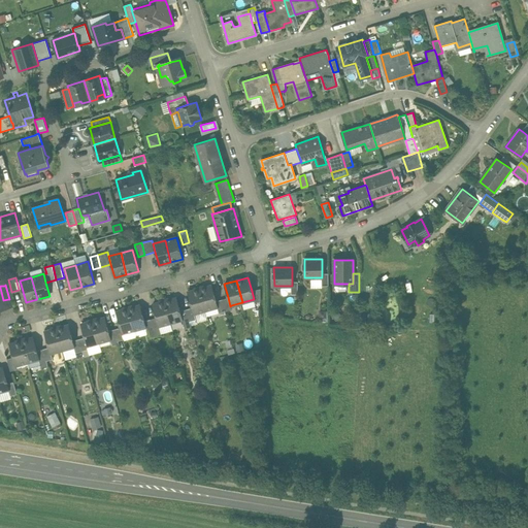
[(216,301),(211,285),(199,288),(205,310),(217,307),(218,306),(216,301)]
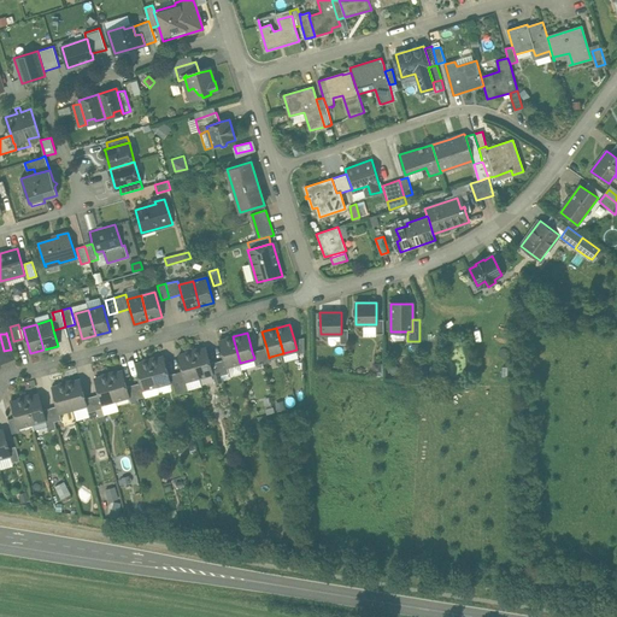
[(233,336),(219,341),(224,359),(227,366),(240,363),(233,336)]
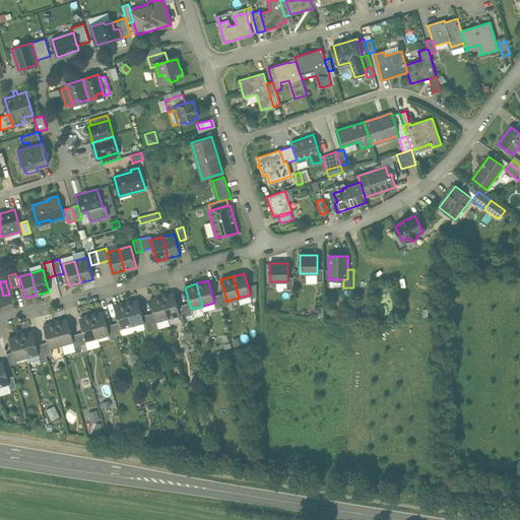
[(256,284),(248,286),(250,295),(251,299),(256,297),(256,284)]
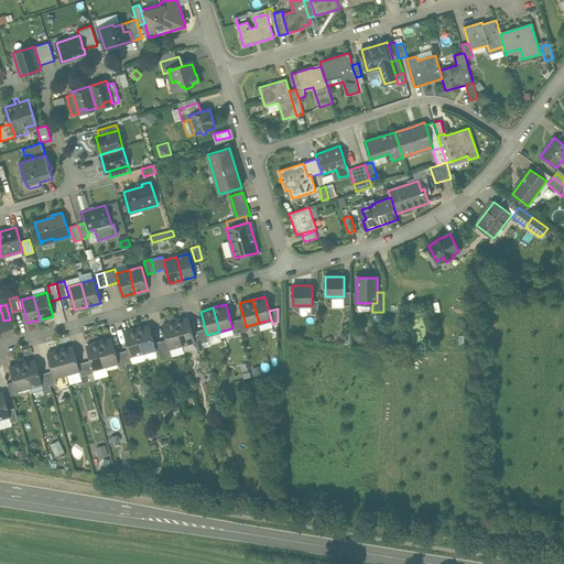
[(193,332),(188,317),(175,321),(182,345),(194,342),(195,340),(193,332)]
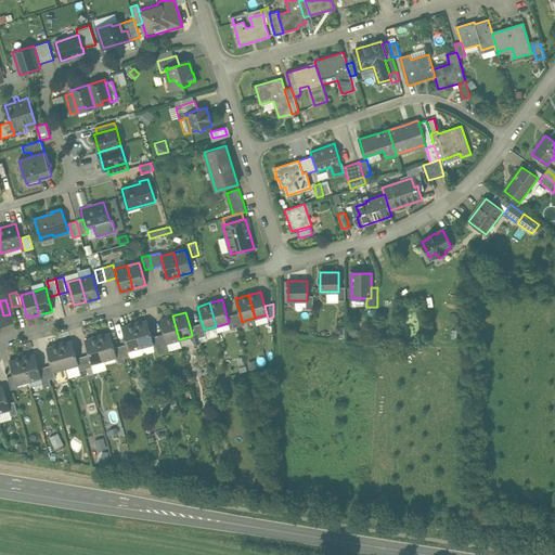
[(240,312),(233,314),(236,327),(244,325),(243,321),(242,322),(240,312)]
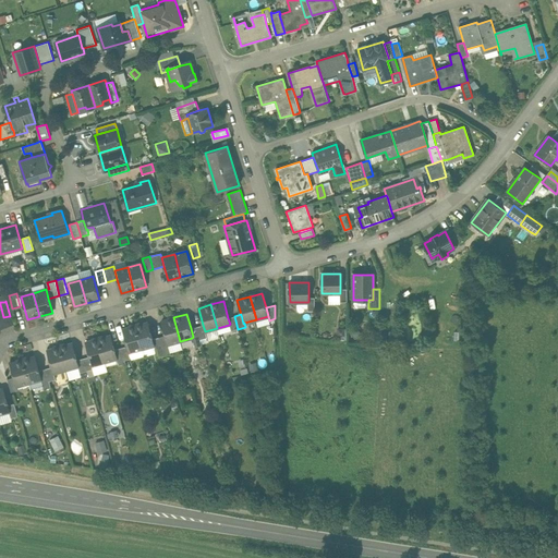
[(238,329),(234,316),(228,318),(230,324),(229,325),(231,330),(238,329)]
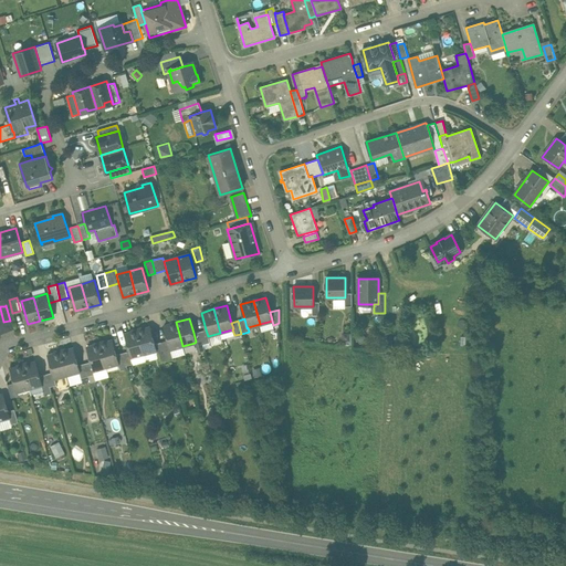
[(182,346),(176,322),(164,326),(168,341),(170,349),(182,346)]
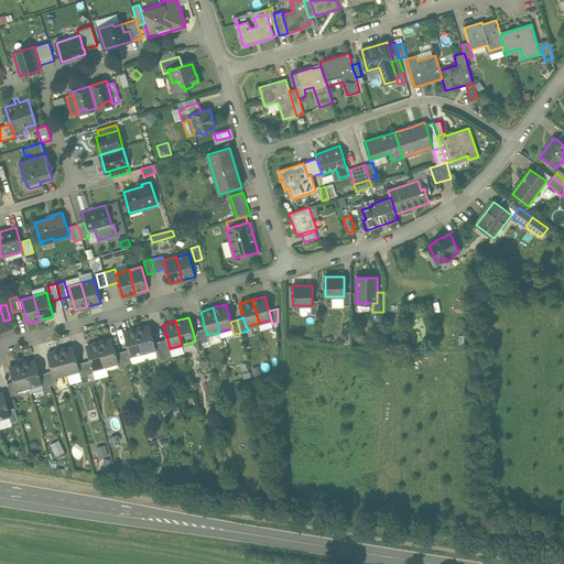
[(150,325),(137,329),(143,353),(155,349),(156,349),(154,343),(150,325)]
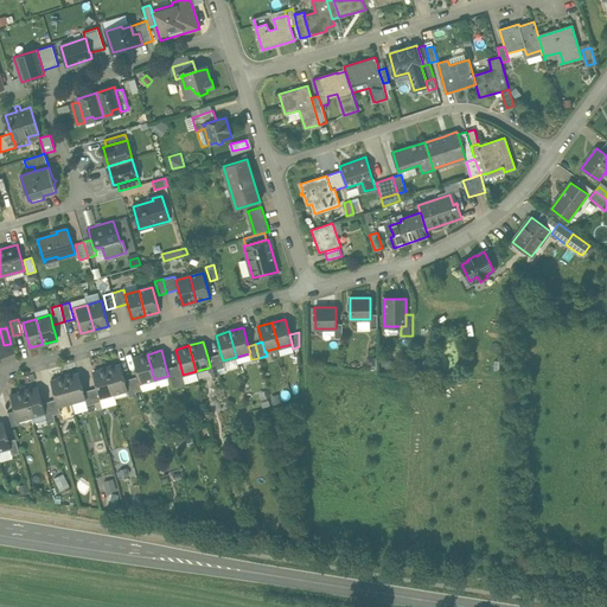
[(221,353),(213,356),(218,369),(225,368),(223,360),(221,353)]
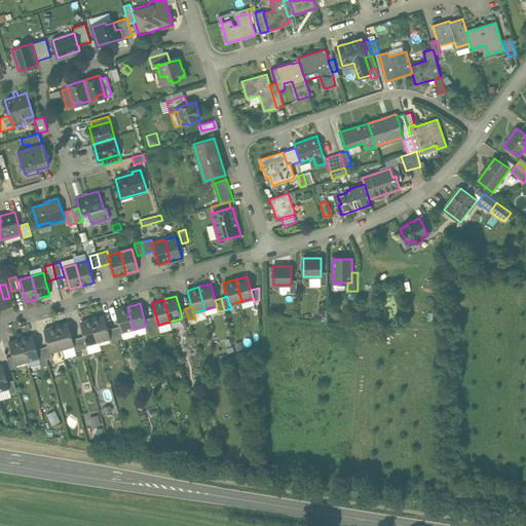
[(127,307),(116,310),(120,326),(121,332),(122,332),(134,329),(127,307)]
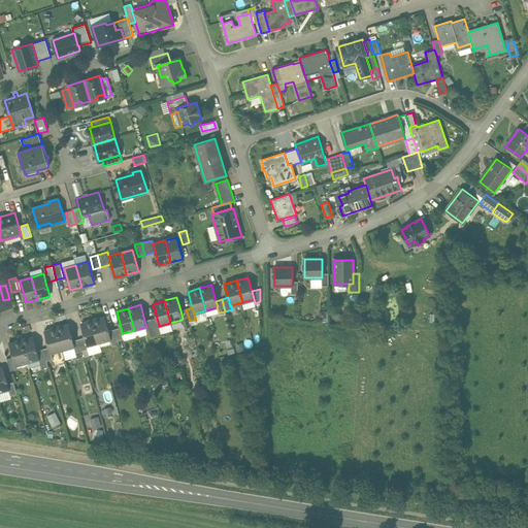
[(186,309),(180,310),(183,319),(182,320),(185,329),(191,327),(190,321),(186,309)]
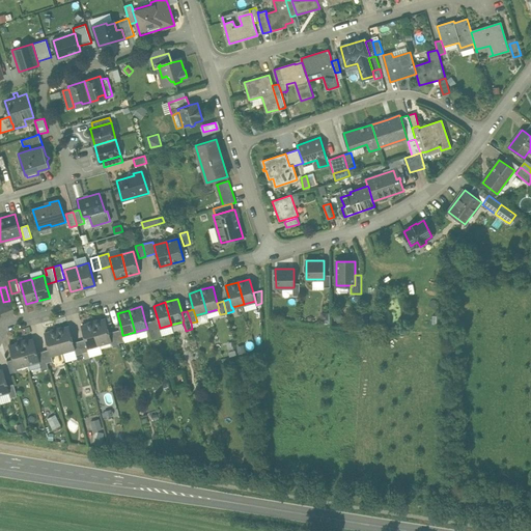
[(106,318),(93,323),(100,344),(111,341),(112,341),(109,332),(106,318)]
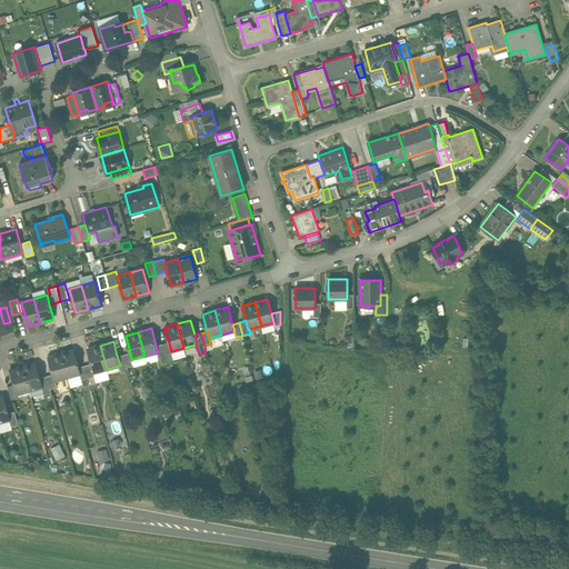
[(169,342),(162,343),(168,363),(175,361),(171,351),(169,342)]
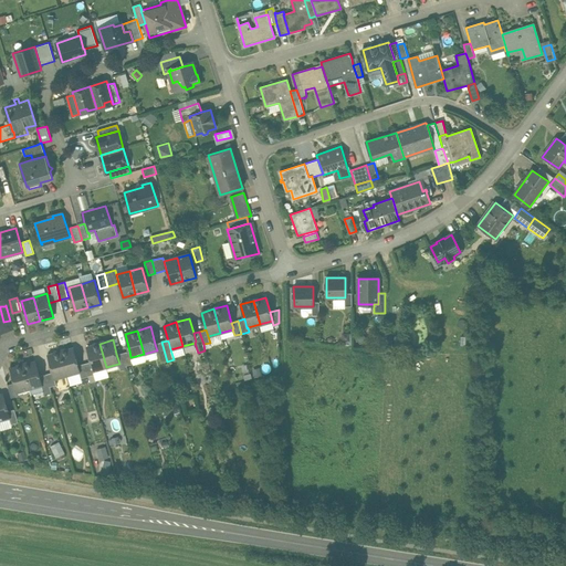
[(161,342),(155,344),(157,350),(156,350),(159,363),(167,362),(161,342)]
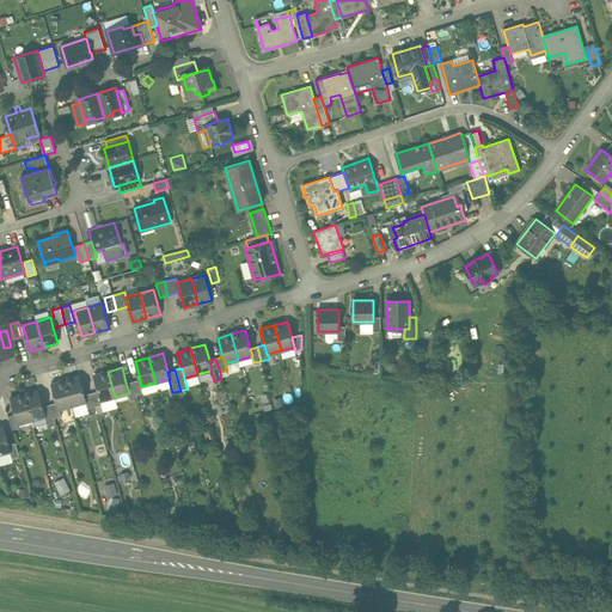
[(108,372),(95,375),(98,391),(101,401),(102,401),(115,397),(108,372)]
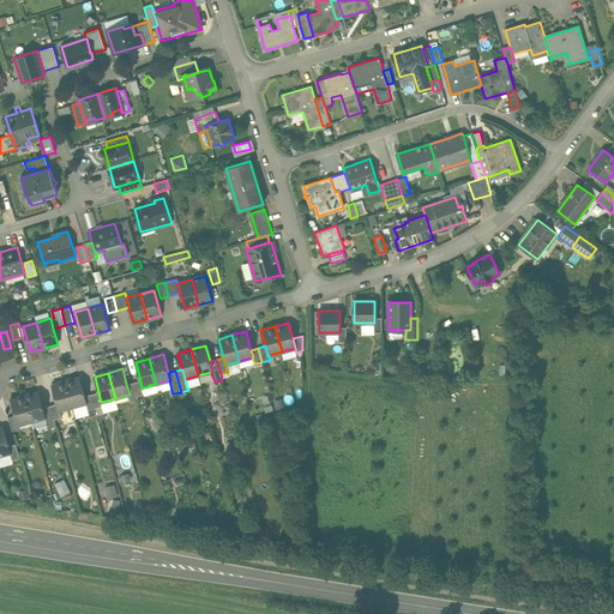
[(79,378),(66,381),(73,407),(86,403),(85,396),(79,378)]
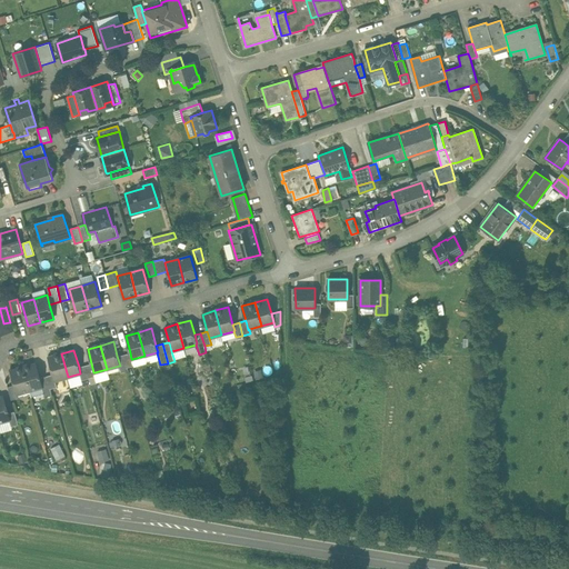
[(130,352),(123,355),(127,367),(135,366),(132,359),(131,359),(130,352)]
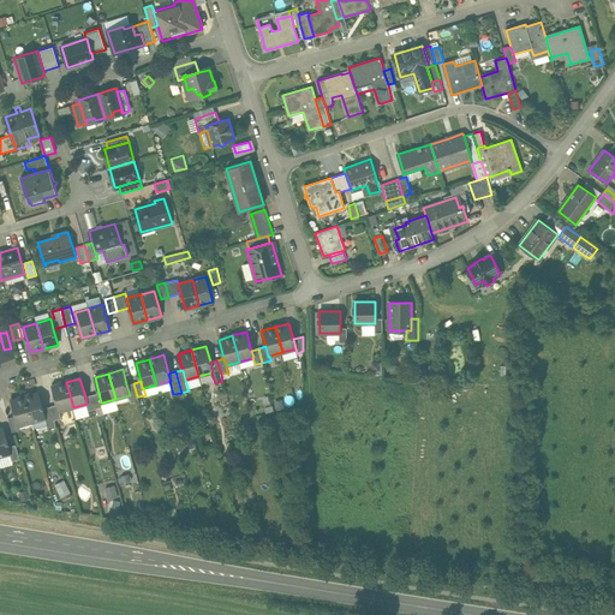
[(66,382),(52,386),(57,405),(59,411),(60,411),(73,407),(66,382)]
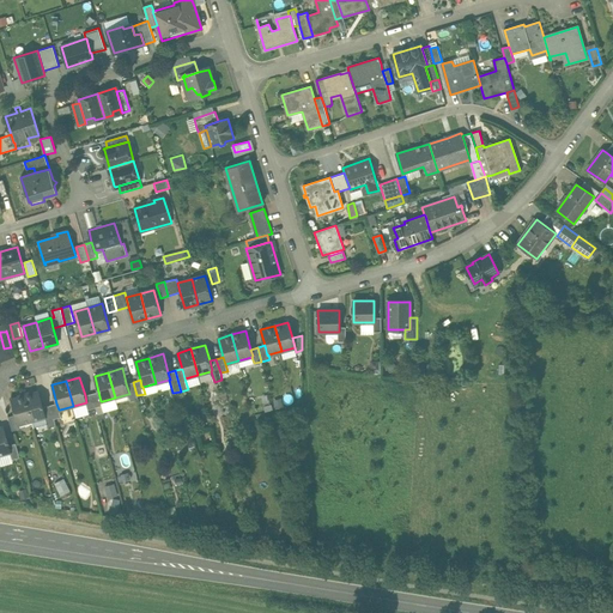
[(133,382),(126,383),(129,394),(128,394),(131,401),(138,399),(137,395),(133,382)]
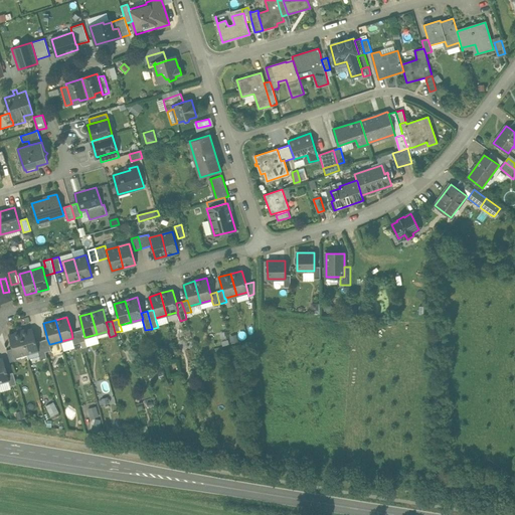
[(32,329),(21,332),(27,353),(38,350),(36,342),(32,329)]
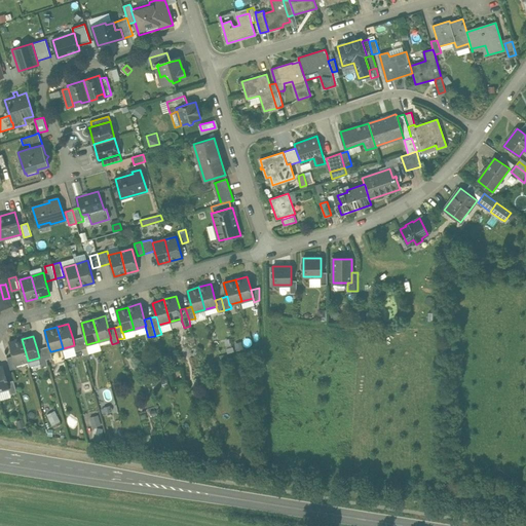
[(84,336),(78,338),(82,349),(88,347),(87,344),(86,344),(84,336)]
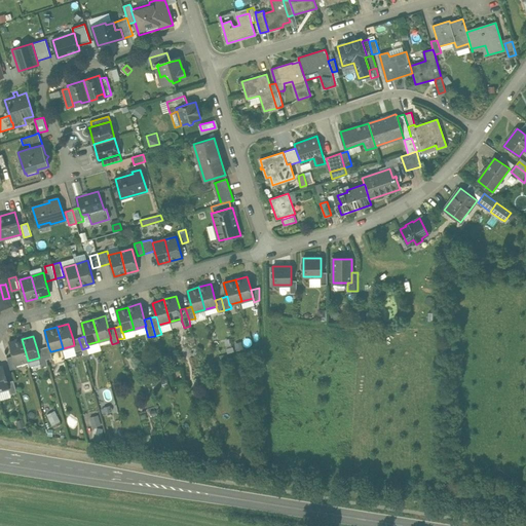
[(78,338),(73,339),(74,345),(75,351),(82,349),(78,338)]
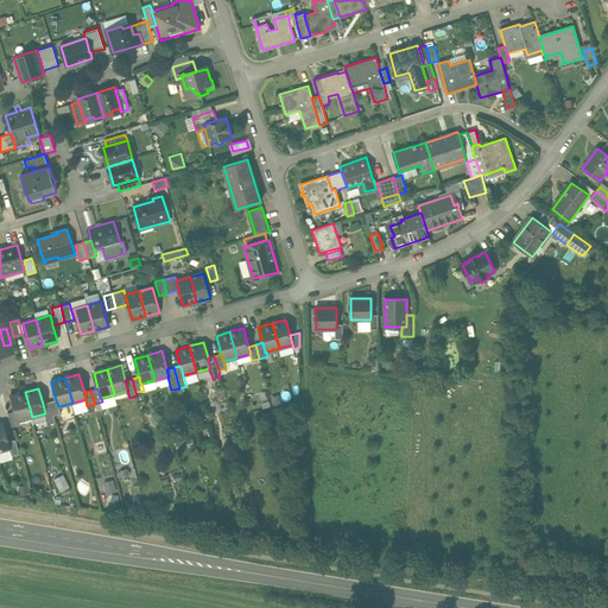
[(25,392),(11,396),(16,411),(18,420),(19,420),(32,417),(25,392)]
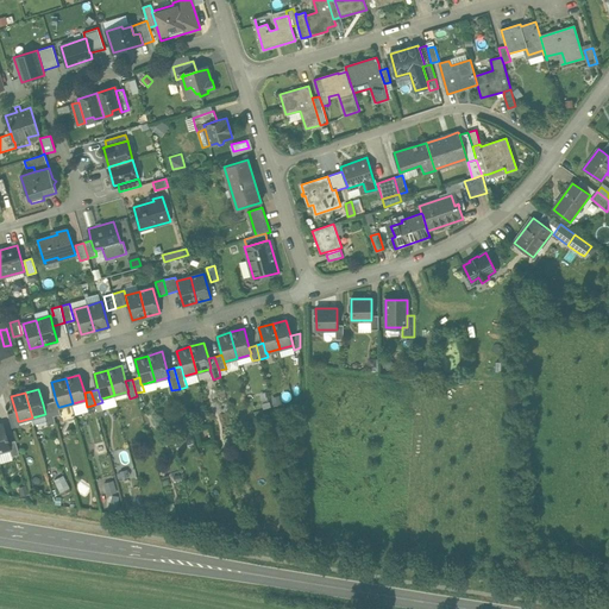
[(56,401),(50,402),(54,416),(61,414),(60,407),(58,407),(56,401)]
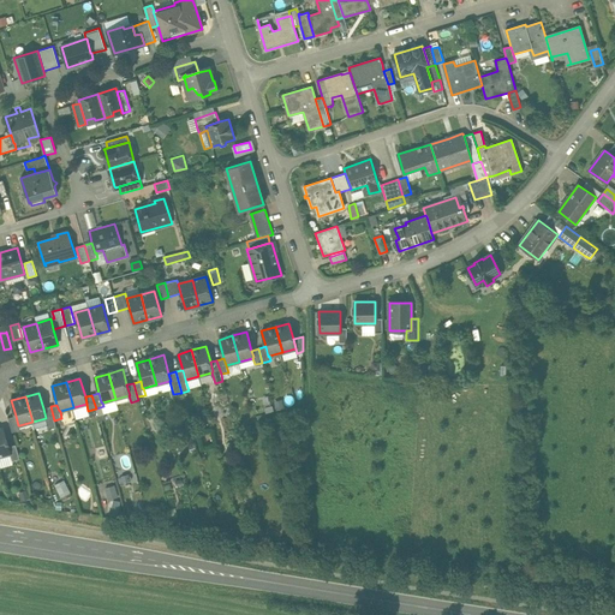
[(54,421),(51,406),(43,408),(46,418),(48,429),(57,427),(54,421)]
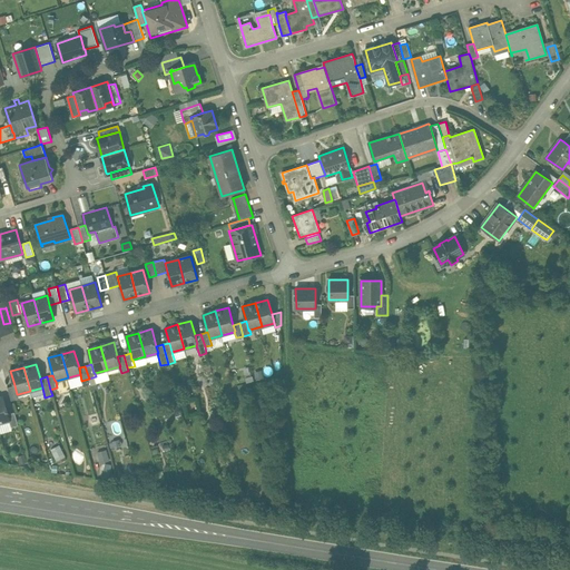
[(15,385),(8,387),(11,400),(18,399),(18,394),(17,394),(15,385)]
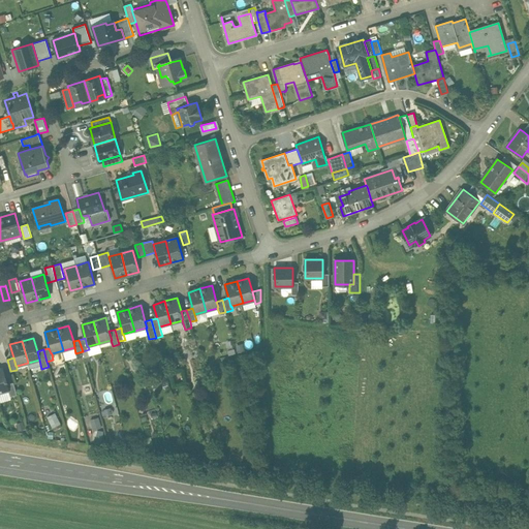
[(3,368),(0,368),(0,392),(8,390),(9,390),(7,383),(3,368)]
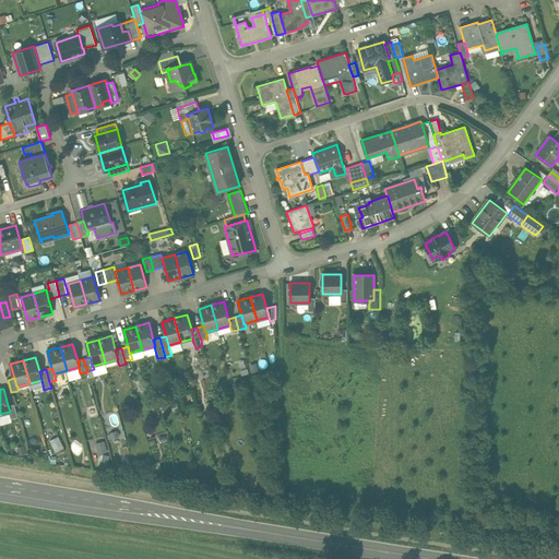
[(14,404),(8,405),(10,412),(9,412),(11,418),(18,417),(14,404)]
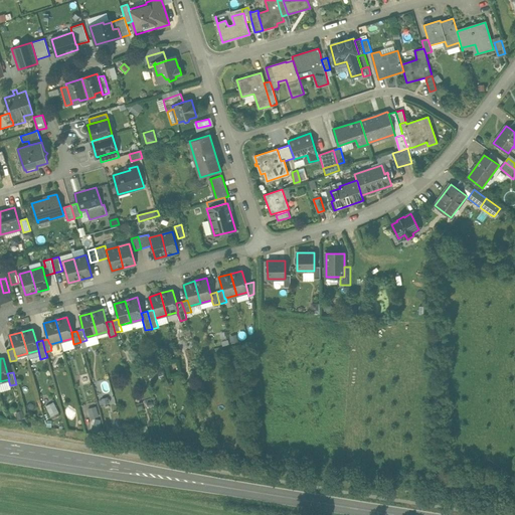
[(51,418),(60,414),(53,400),(45,404),(51,418)]
